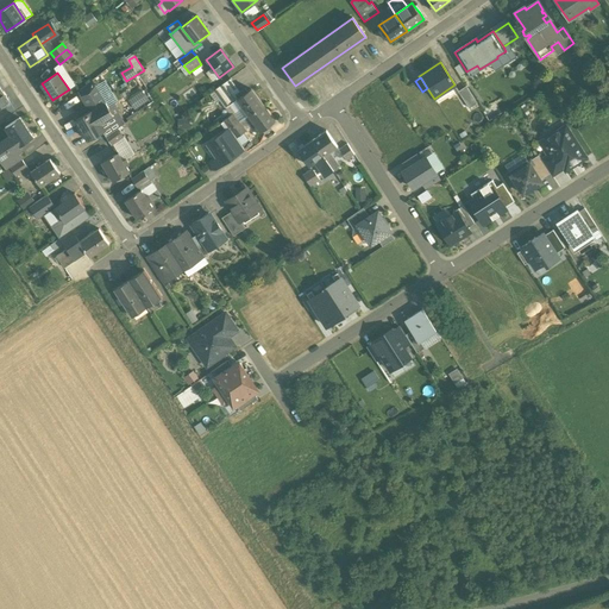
[(230,79),(213,90),(226,107),(237,100),(237,99),(239,98),(237,94),(240,92),(230,79)]
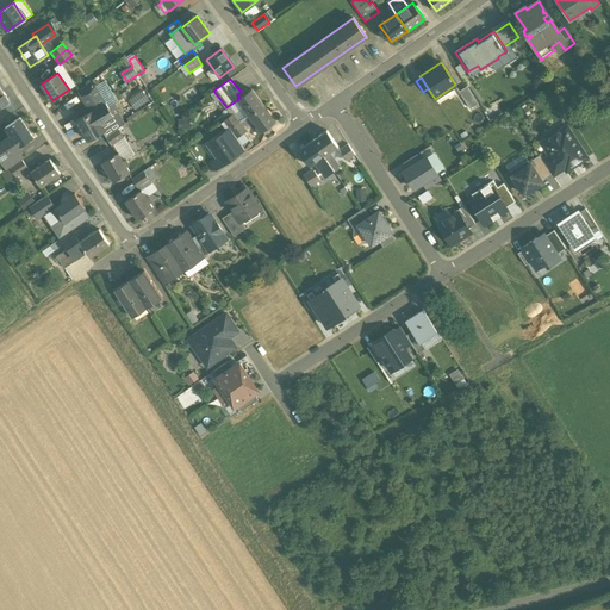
[(92,81),(79,91),(91,111),(105,104),(92,81)]
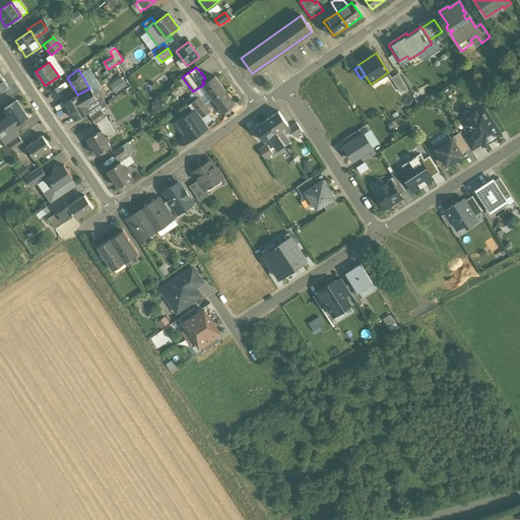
[(399,75),(392,80),(400,92),(407,88),(399,75)]
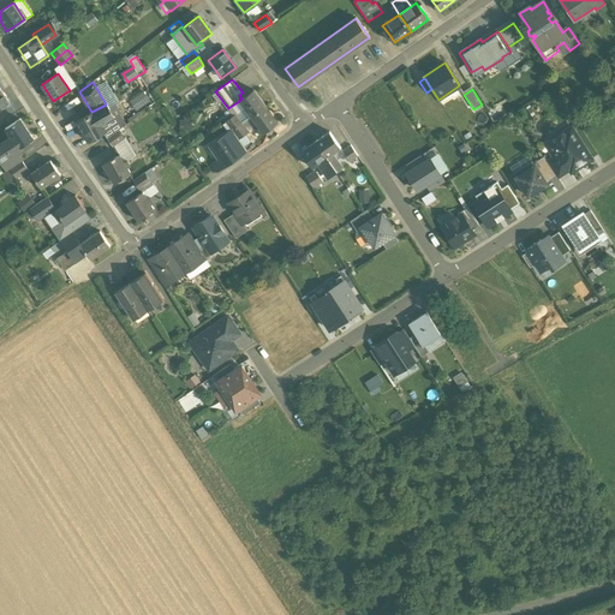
[(242,99),(239,100),(239,101),(251,117),(266,106),(254,90),(250,93),(242,99)]
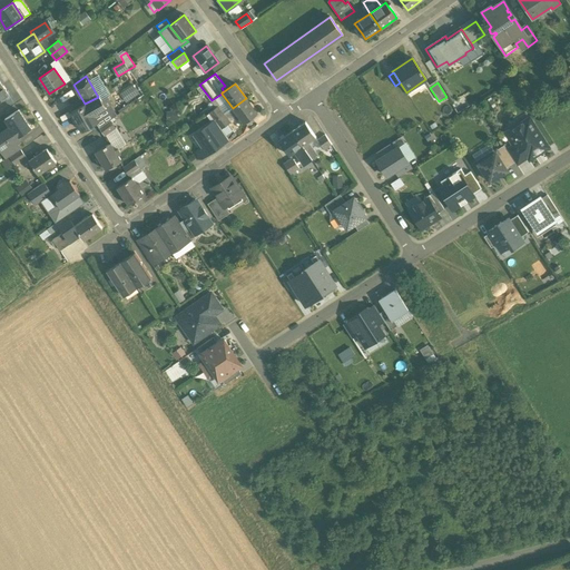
[(131,87),(123,92),(127,100),(136,94),(131,87)]
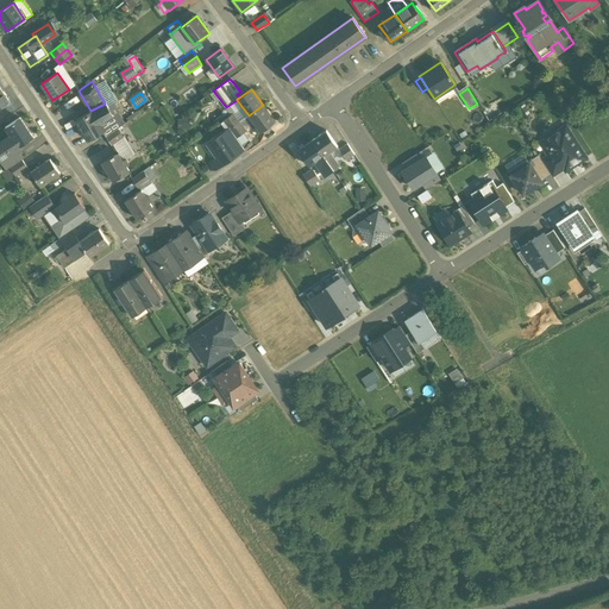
[(237,100),(226,107),(231,114),(232,114),(239,123),(249,115),(237,100)]
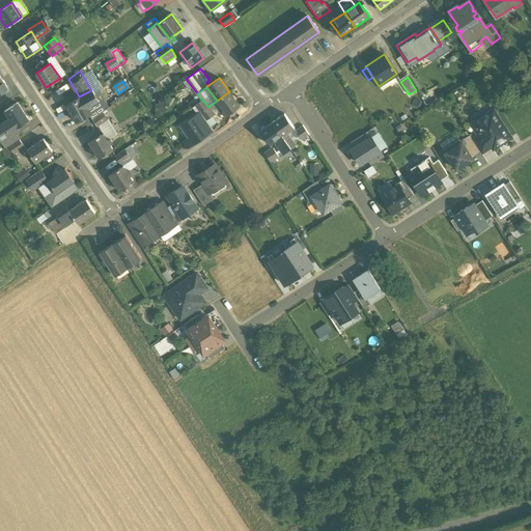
[(79,96),(66,105),(76,121),(89,114),(91,113),(88,108),(99,102),(91,90),(79,96)]
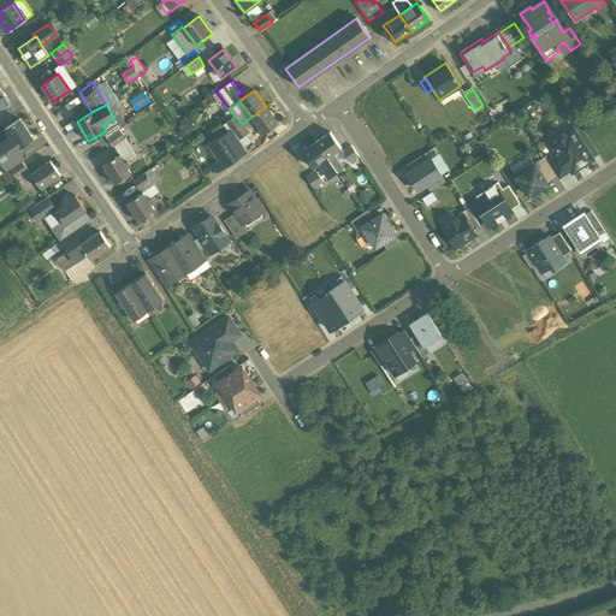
[(266,106),(252,117),(264,134),(266,132),(272,128),(278,123),(266,106)]
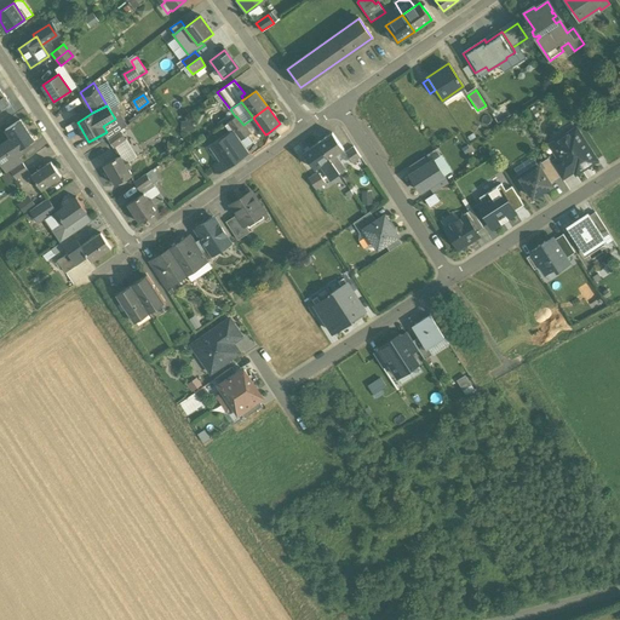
[(619,116),(618,113),(600,124),(603,130),(619,119),(619,116)]
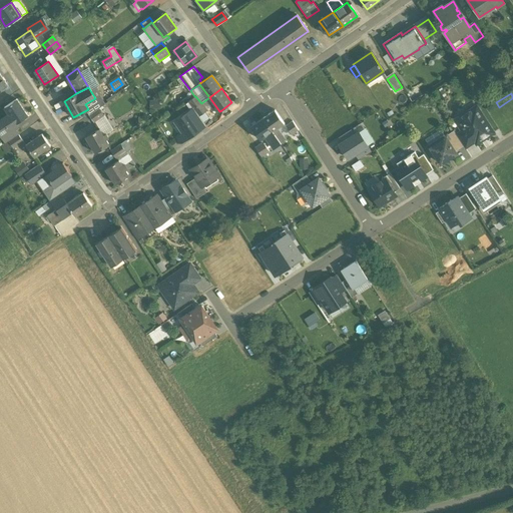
[(194,96),(188,101),(193,108),(201,103),(195,96),(194,96)]
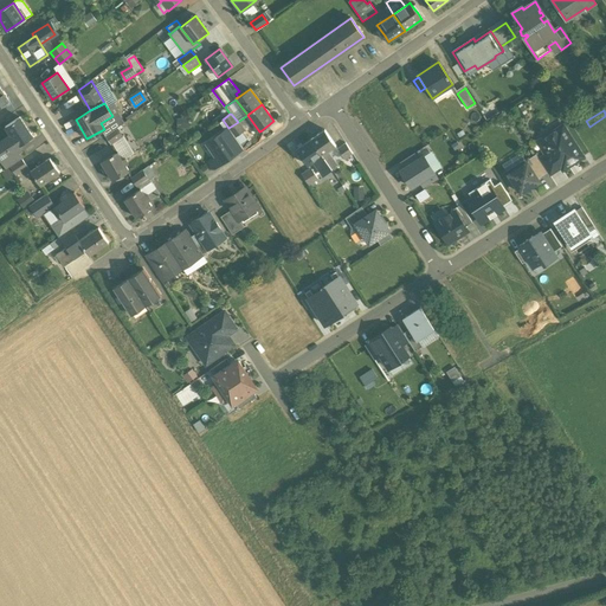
[(113,116),(101,123),(104,129),(102,130),(105,136),(117,128),(118,127),(113,116)]
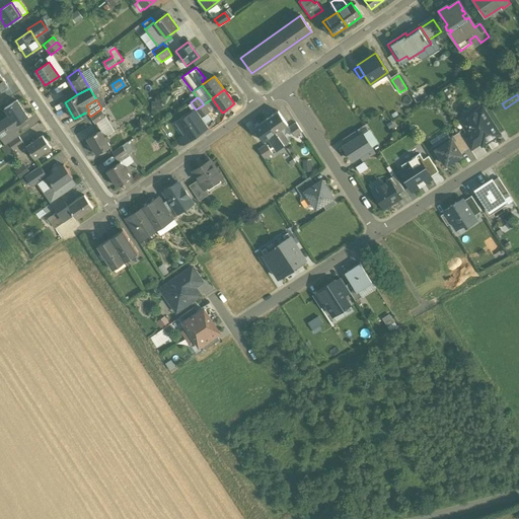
[(16,101),(5,108),(9,116),(13,122),(15,126),(27,118),(16,101)]
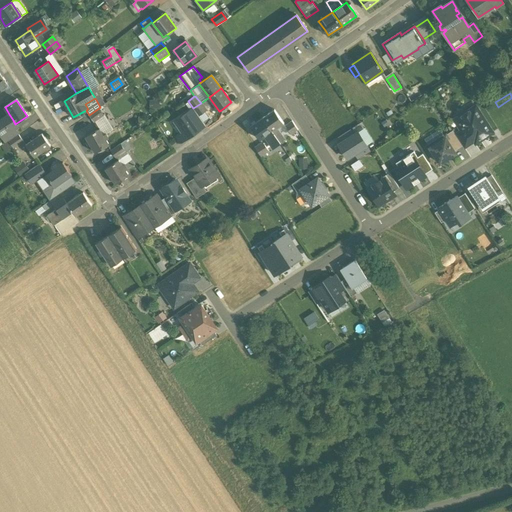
[(201,103),(193,108),(199,116),(207,110),(201,103)]
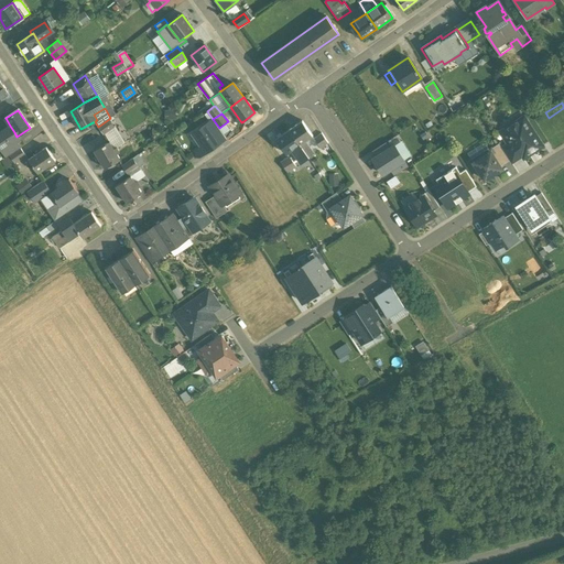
[(524,118),(518,122),(517,121),(505,129),(510,137),(505,140),(508,144),(518,159),(531,150),(533,152),(543,147),(524,118)]
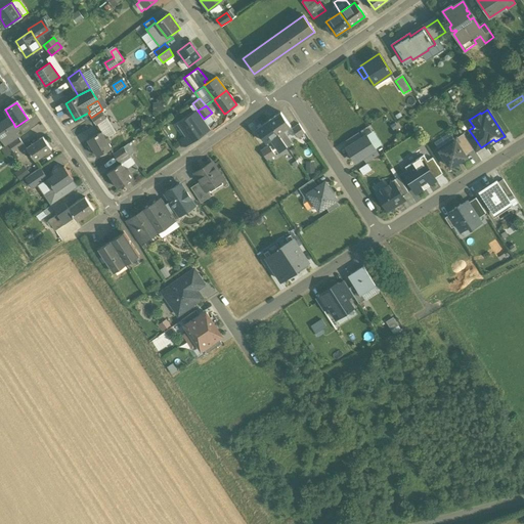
[(101,111),(91,118),(96,125),(105,118),(101,111)]
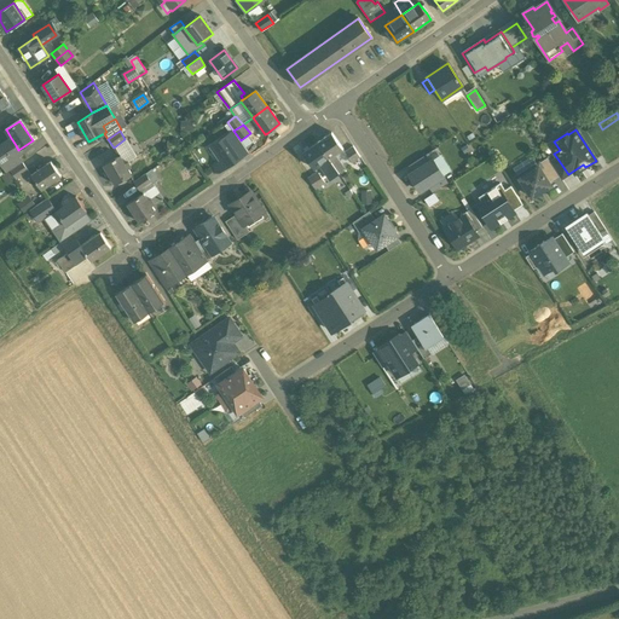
[(241,140),(233,131),(227,136),(239,154),(247,149),(241,140)]
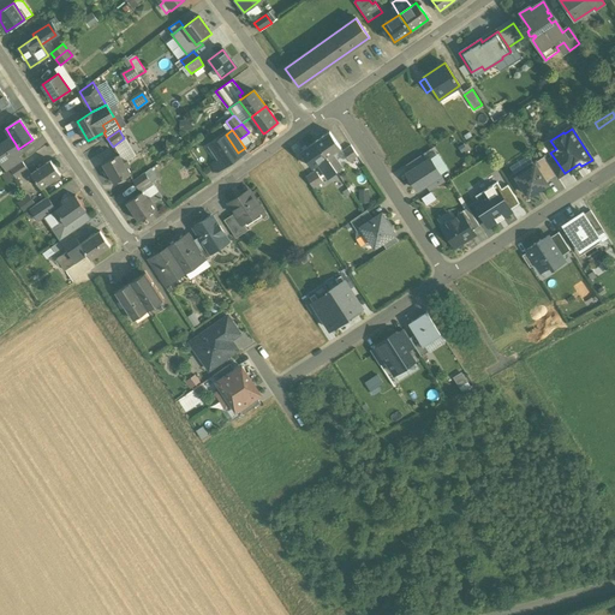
[(340,148),(329,132),(315,142),(327,157),(332,154),(340,148)]
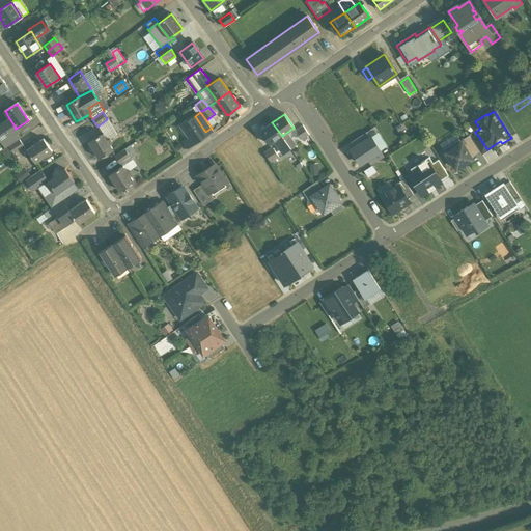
[(195,116),(182,126),(190,138),(180,145),(183,147),(188,147),(207,134),(205,132),(195,116)]
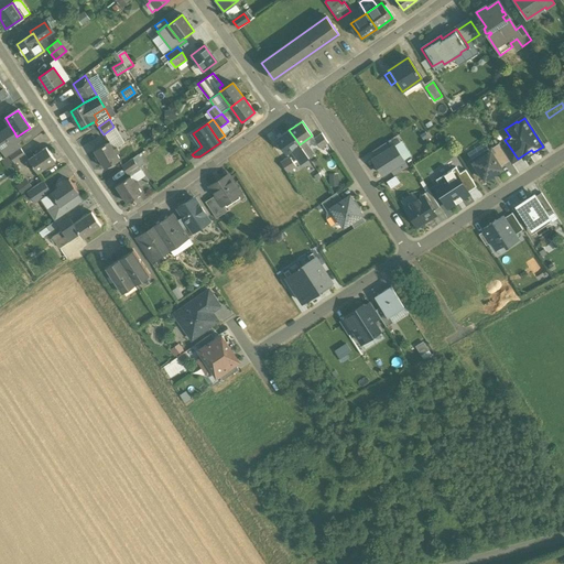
[(10,126),(0,132),(0,147),(7,156),(9,155),(20,148),(17,142),(20,140),(17,137),(14,132),(10,126)]
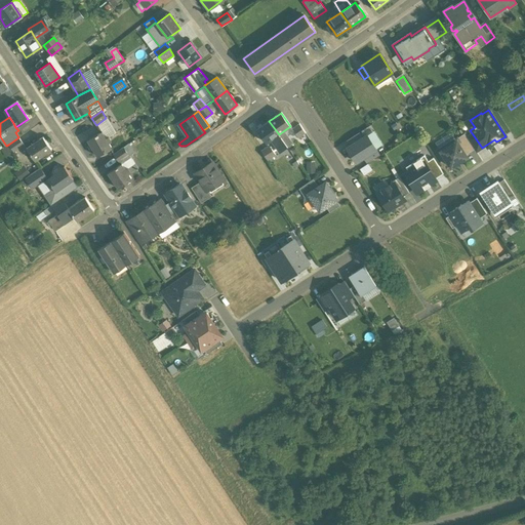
[(269,121),(256,129),(267,144),(274,137),(279,134),(269,121)]
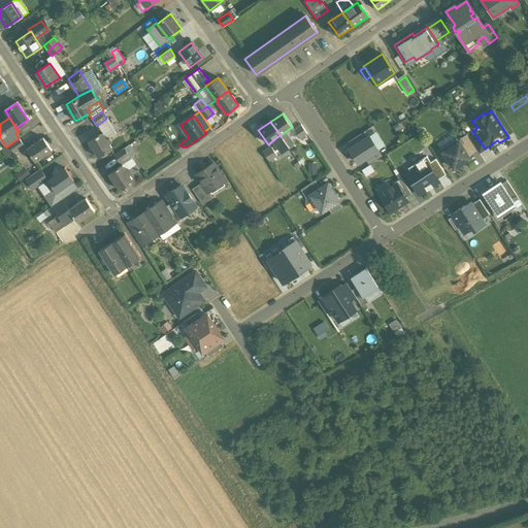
[(301,125),(294,130),(300,139),(307,134),(301,125)]
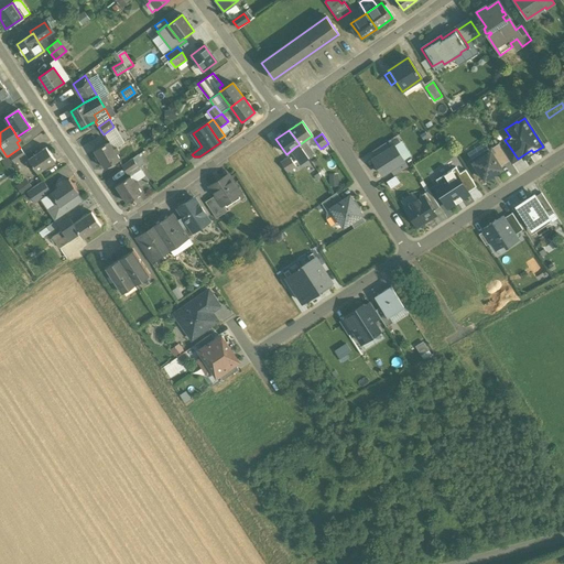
[(109,141),(94,150),(105,169),(120,159),(117,153),(114,149),(109,141)]
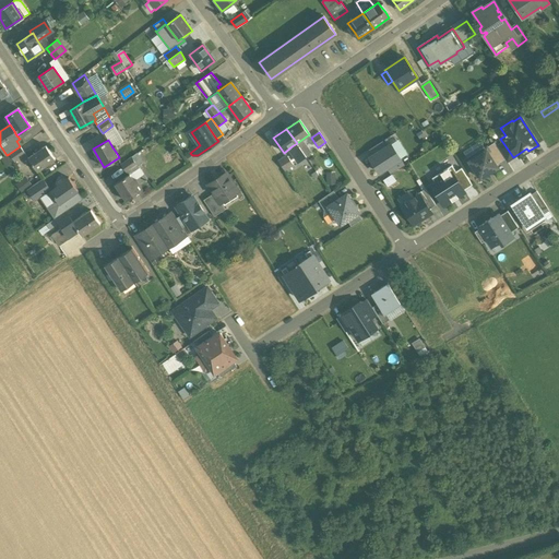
[(310,152),(301,140),(297,143),(306,156),(310,152)]
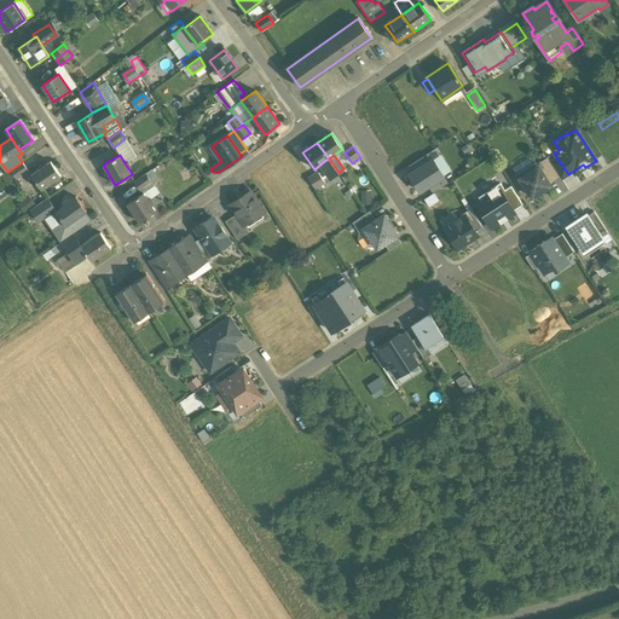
[(423,156),(409,166),(414,172),(427,163),(423,156)]
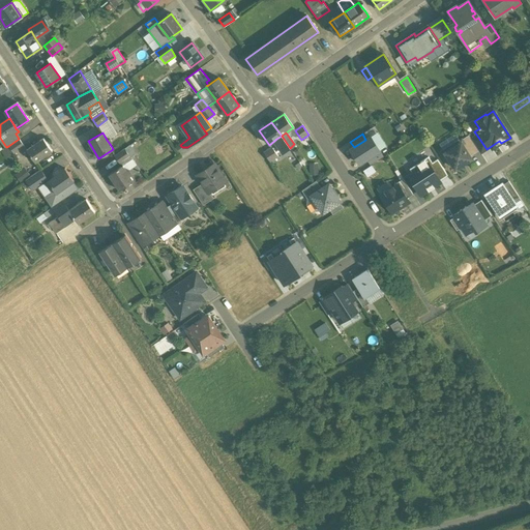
[(444,151),(460,141),(455,134),(439,144),(444,151)]
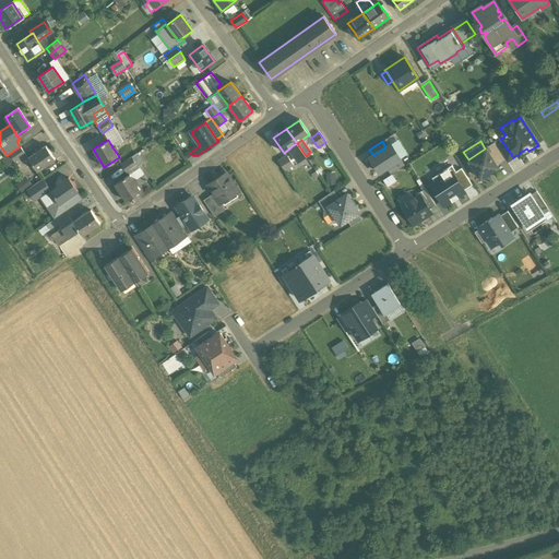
[(297,143),(292,146),(294,151),(292,153),(297,161),(298,162),(298,161),(306,156),(297,143)]
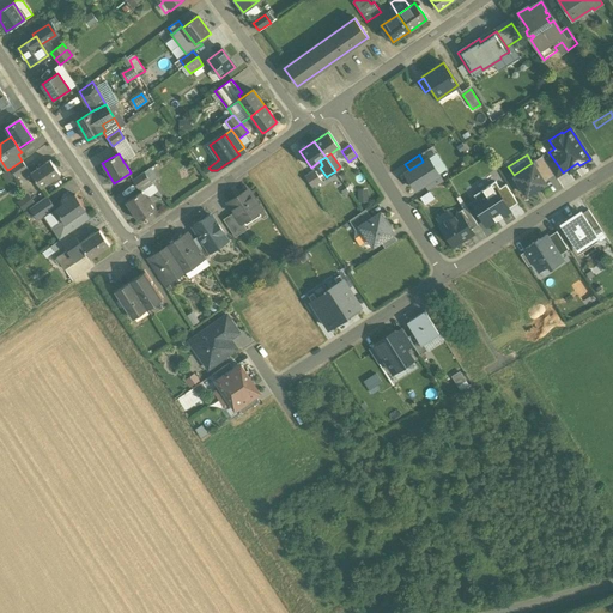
[(541,157),(532,163),(533,165),(544,181),(553,175),(545,161),(541,157)]
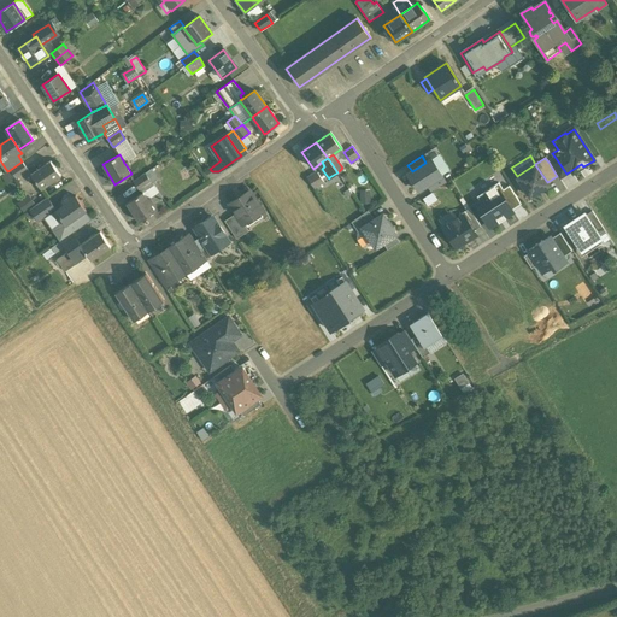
[(556,158),(548,162),(557,176),(559,178),(566,174),(556,158)]
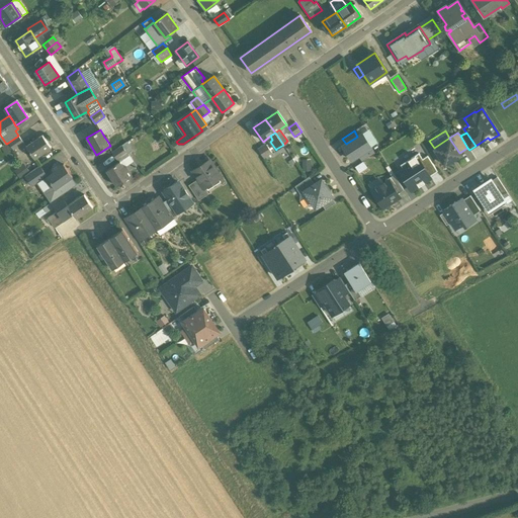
[(346,144),(342,146),(351,160),(358,156),(371,148),(362,134),(346,144)]
